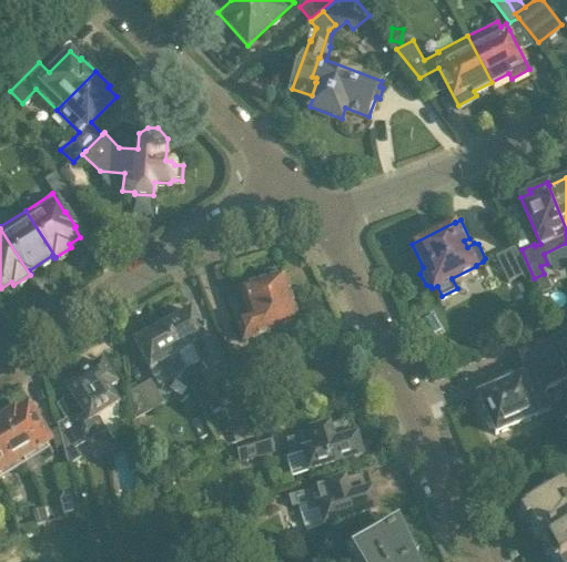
[(512,245),(495,254),(508,279),(525,271),(512,245)]
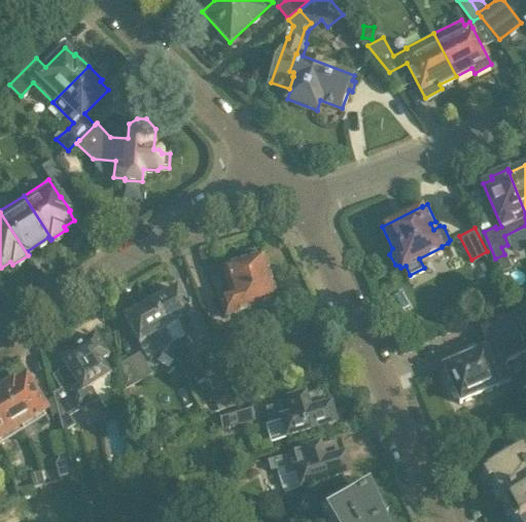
[(223,262),(224,268),(233,293),(221,298),(226,314),(255,305),(264,309),(274,306),(276,299),(263,255),(239,263),(237,257),(223,262)]
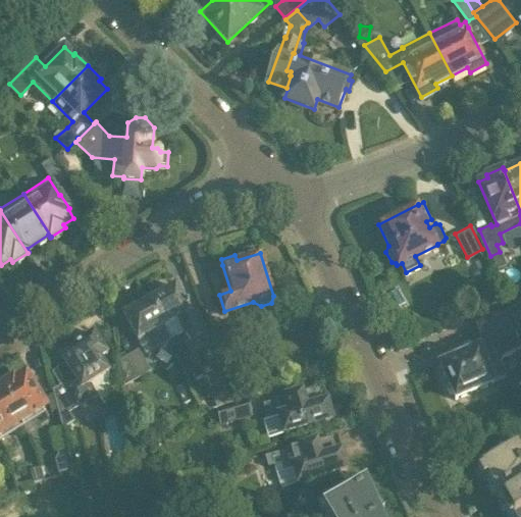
[(175,282),(149,298),(164,325),(178,318),(191,341),(203,333),(191,311),(192,311),(175,282)]
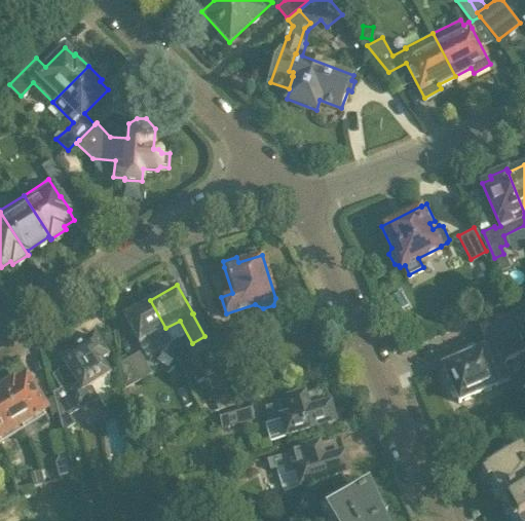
[(522,340),(522,339),(524,338),(524,295),(481,317),(485,326),(481,328),(490,346),(490,347),(519,334),(522,340)]
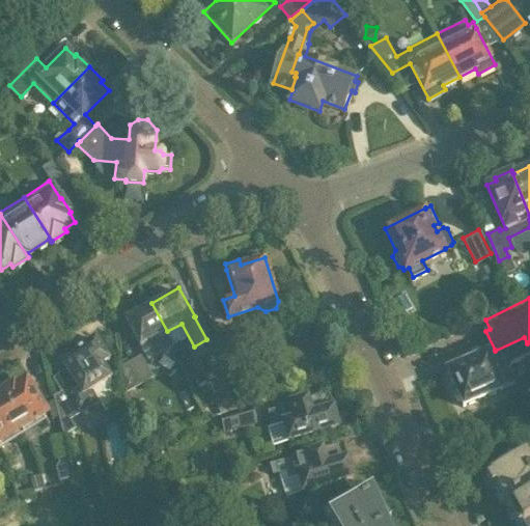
[(167,331),(151,303),(123,317),(140,347),(140,345),(146,356),(159,349),(154,339),(167,331)]
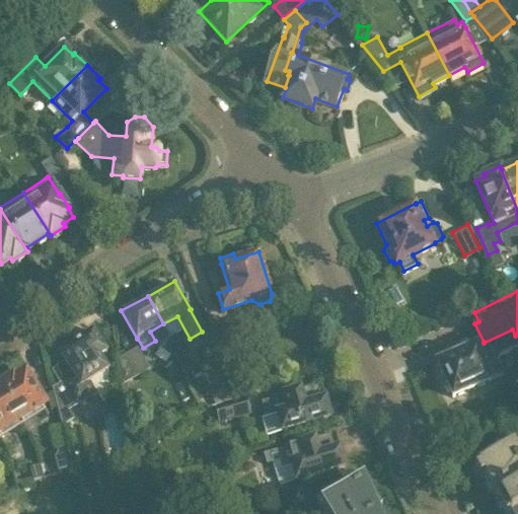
[(68,407),(95,389),(89,379),(108,367),(100,354),(106,350),(93,328),(59,351),(66,362),(56,369),(63,380),(53,386),(62,423),(73,416),(68,407)]
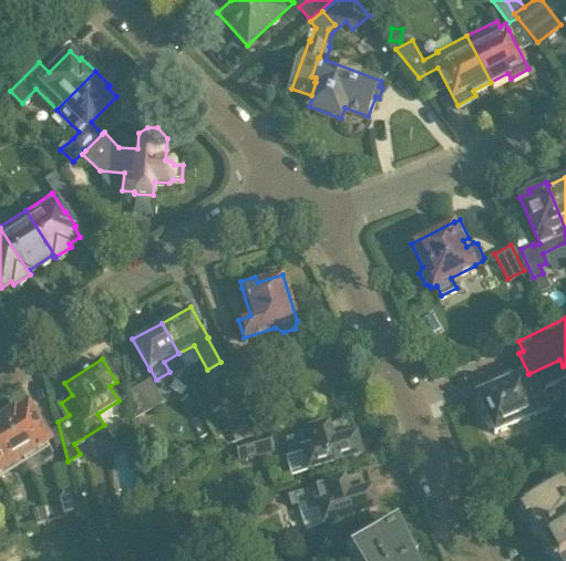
[(528,374),(528,373),(508,382),(507,380),(490,387),(491,388),(479,395),(495,430),(536,412),(536,413),(551,406),(542,387),(565,376),(565,372),(563,365),(563,366),(559,360),(528,374)]
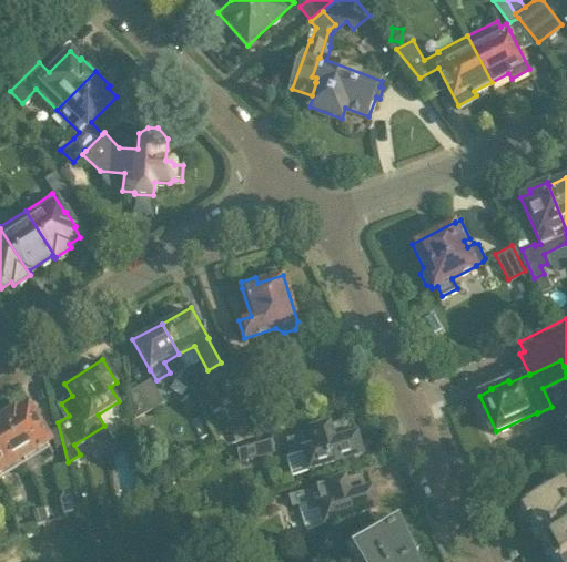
[(164,401),(151,377),(139,384),(152,408),(164,401)]
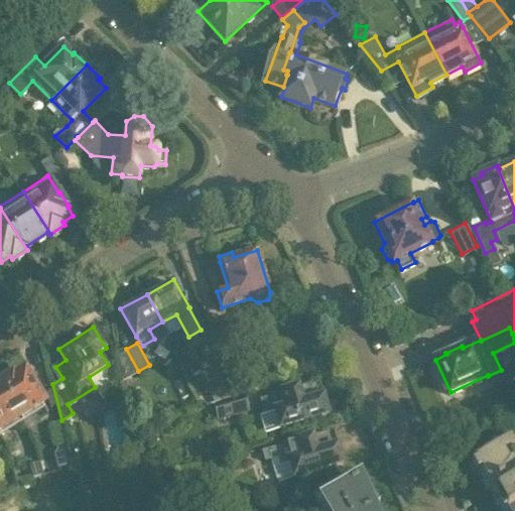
[(227,373),(234,394),(277,378),(266,347),(255,351),(259,362),(227,373)]
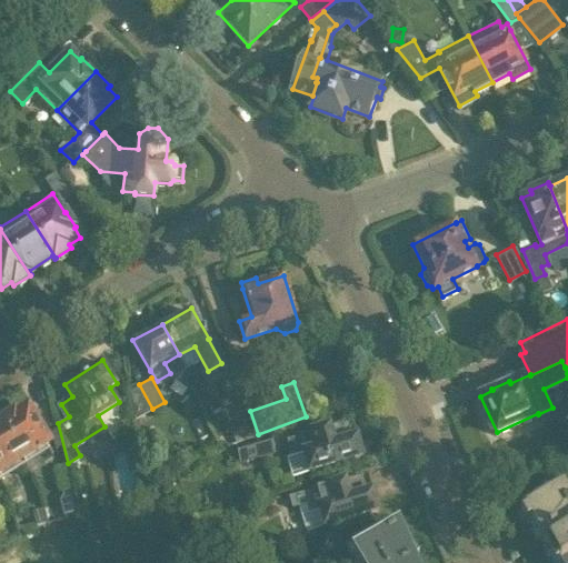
[(250,411),(230,419),(239,441),(258,434),(250,411)]
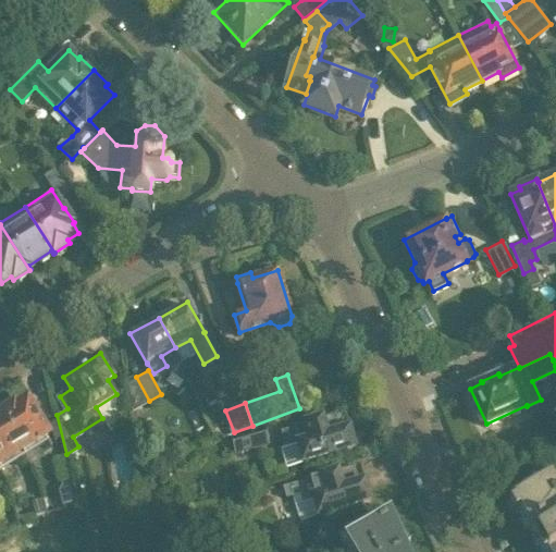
[(3,418),(25,453),(38,445),(44,453),(51,448),(26,404),(20,408),(17,406),(5,414),(7,416),(3,418)]
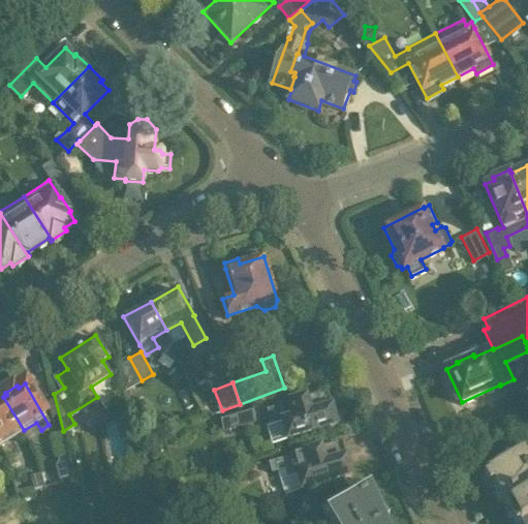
[(327,389),(267,406),(277,441),(287,438),(337,424),(327,389)]
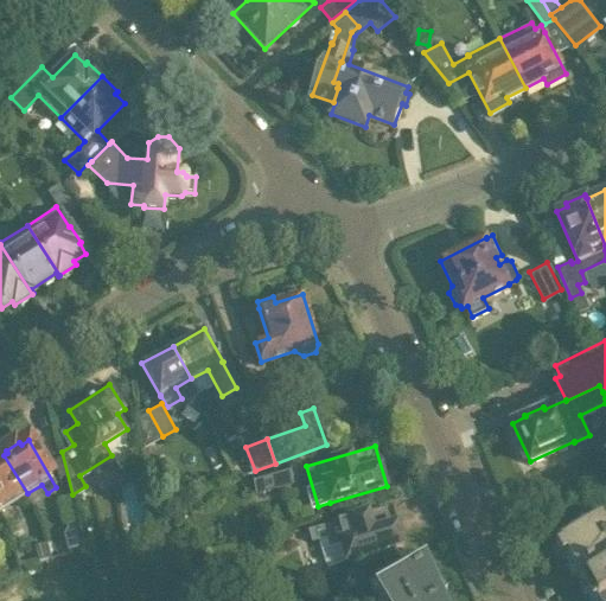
[(27,493),(4,455),(0,456),(0,503),(2,509),(27,493)]
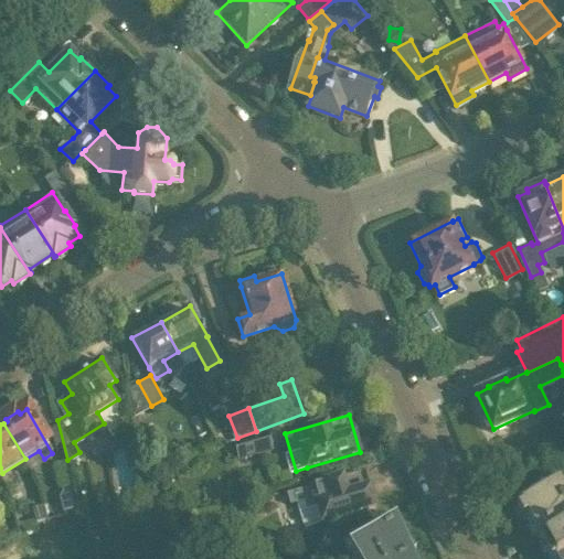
[(238,458),(273,448),(268,430),(234,440),(238,458)]
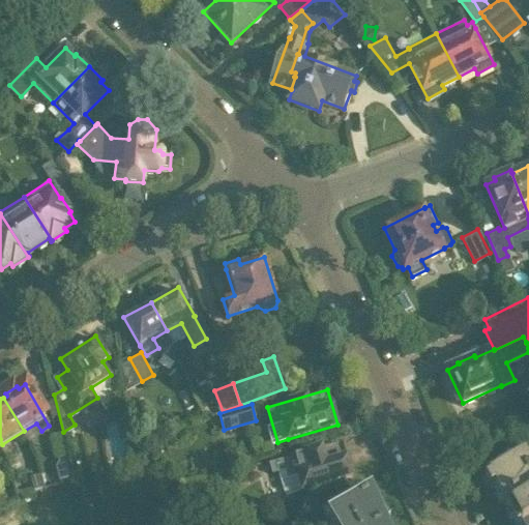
[(352,475),(343,444),(342,440),(269,461),(272,471),(277,469),(285,494),(302,489),(302,490),(352,475)]
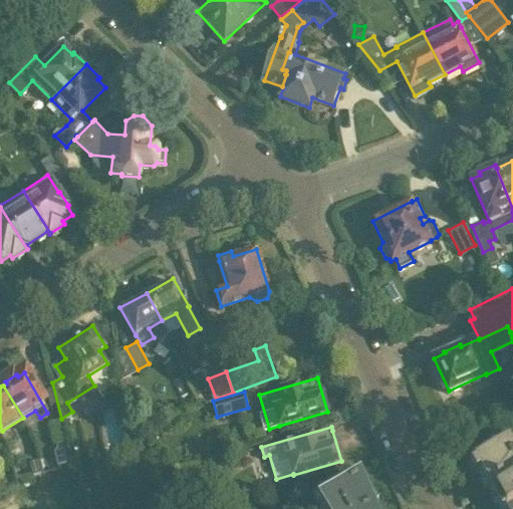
[(512,446),(509,440),(473,462),(493,496),(495,494),(503,508),(512,508),(512,446)]
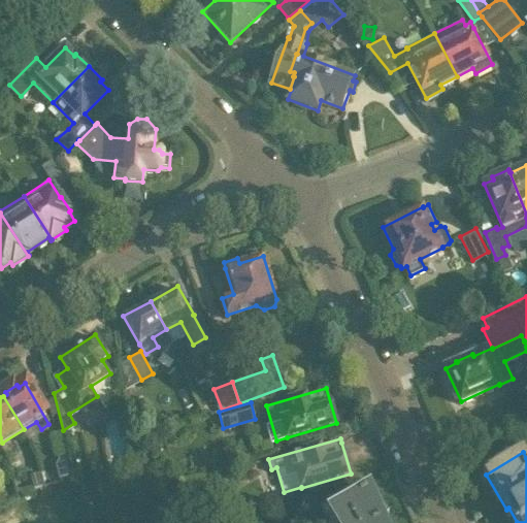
[(70,472),(67,459),(56,462),(59,476),(70,472)]
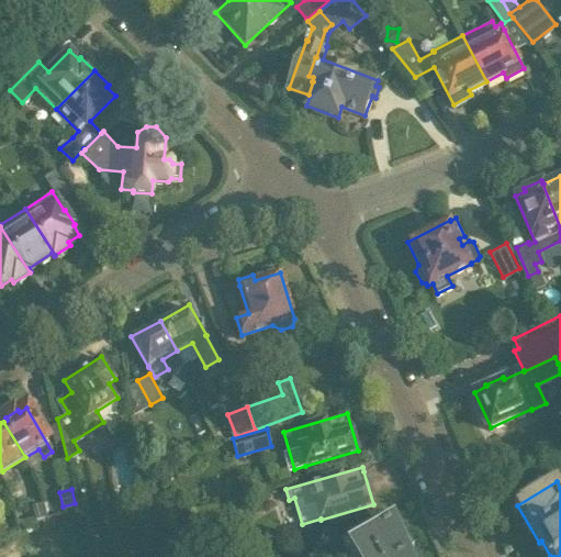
[(48,514),(43,500),(32,503),(36,516),(48,514)]
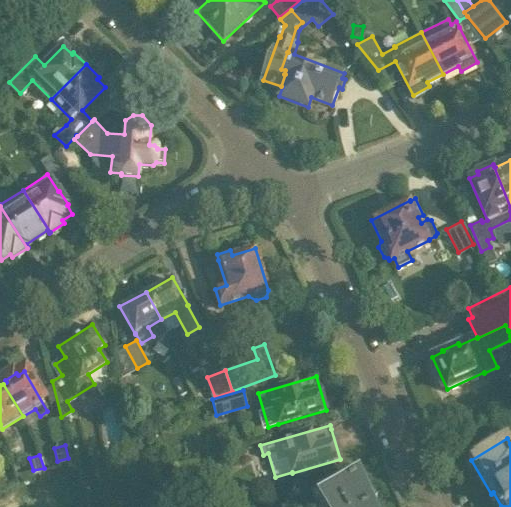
[(368,506),(356,479),(321,500),(323,506),(368,506)]
